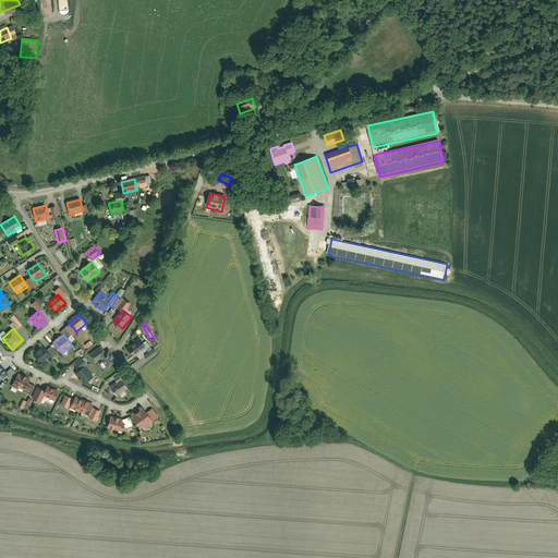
[(134,356),(146,348),(140,339),(128,348),(134,356)]
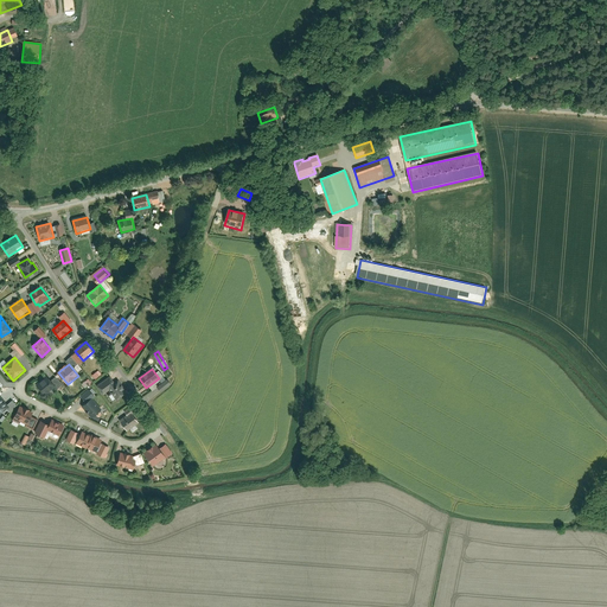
[(38,384),(43,391),(53,383),(48,376),(38,384)]
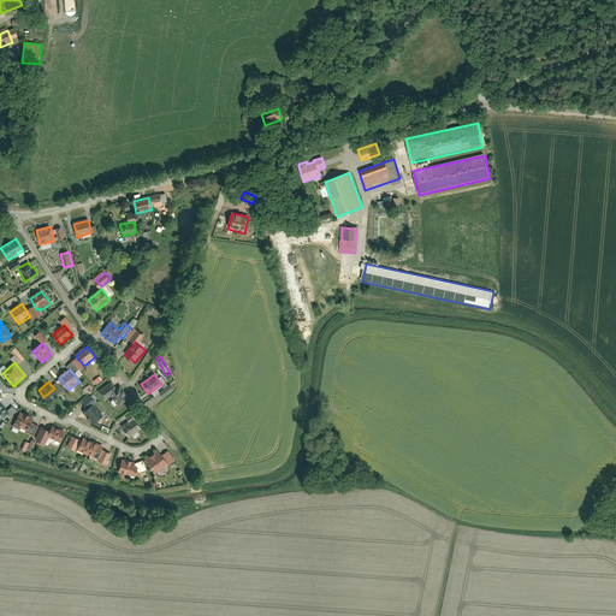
[(87,394),(94,388),(90,384),(83,389),(87,394)]
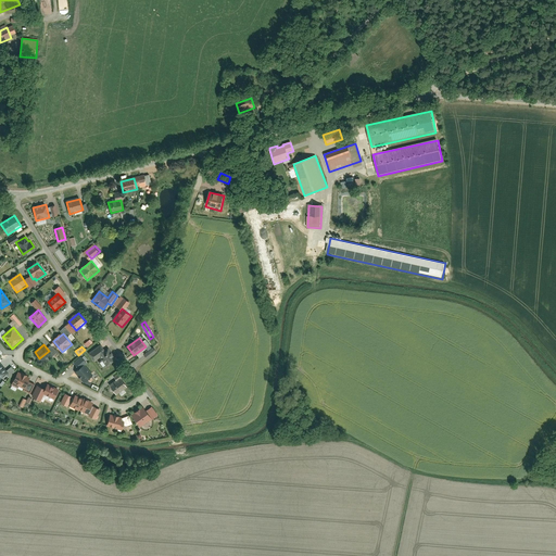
[(100,358),(108,367),(117,361),(108,349),(100,354),(96,349),(88,354),(95,362),(100,358)]
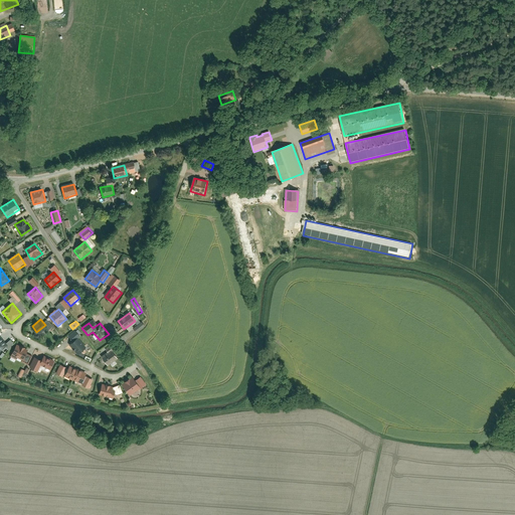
[(0,353),(8,346),(0,336),(0,353)]
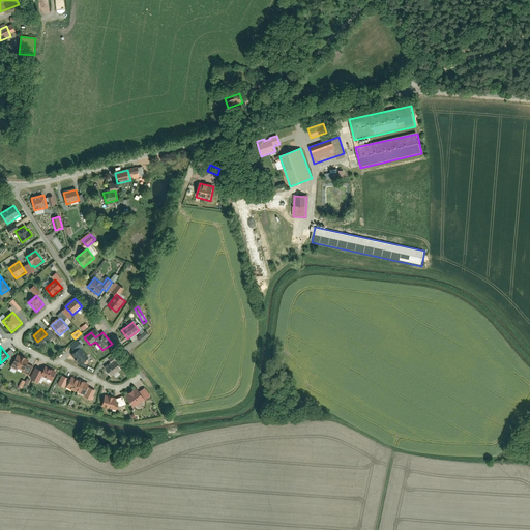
[(81,365),(89,358),(81,348),(71,355),(81,365)]
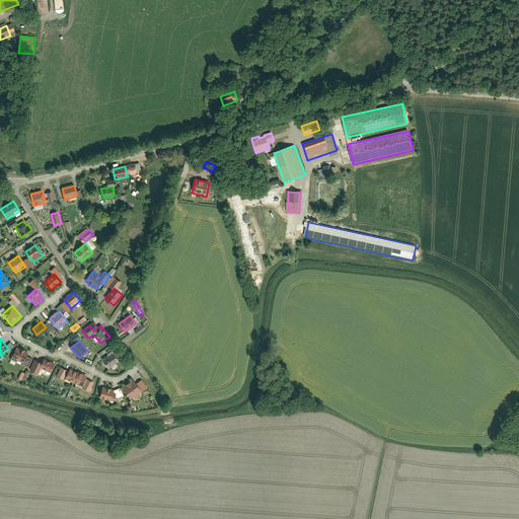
[(28,354),(16,348),(12,358),(23,364),(28,354)]
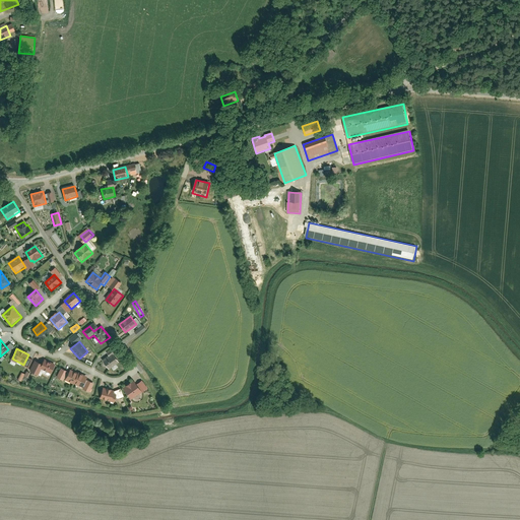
[(110,370),(120,363),(113,353),(103,361),(110,370)]
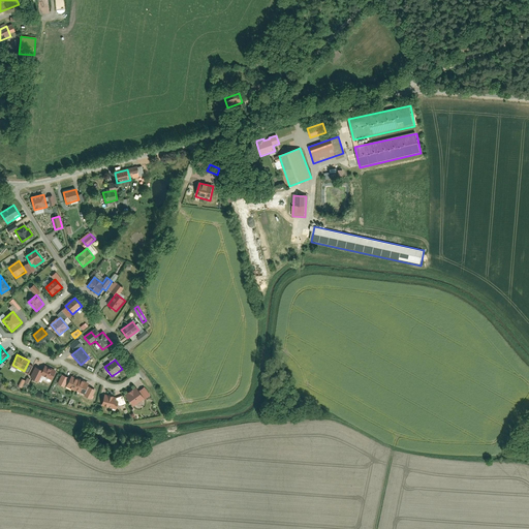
[(57,372),(47,367),(41,375),(52,380),(57,372)]
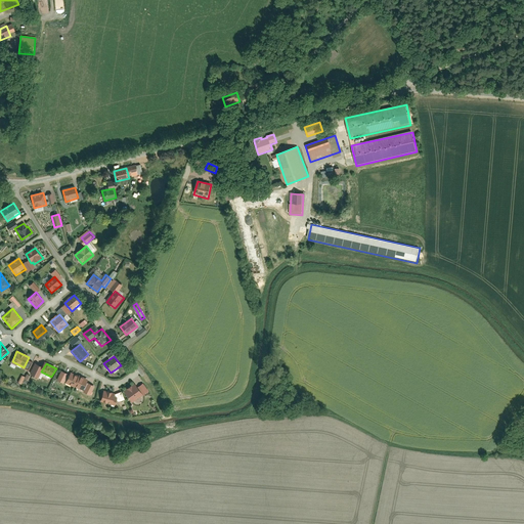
[(88,381),(71,373),(66,384),(83,391),(88,381)]
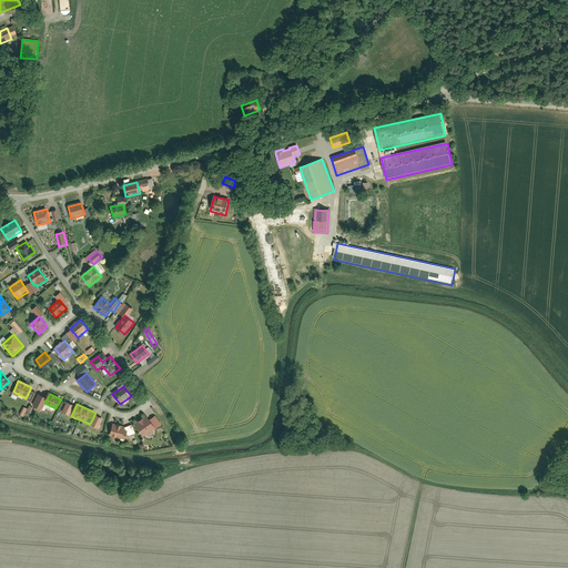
[(146,416),(135,425),(144,437),(155,428),(146,416)]
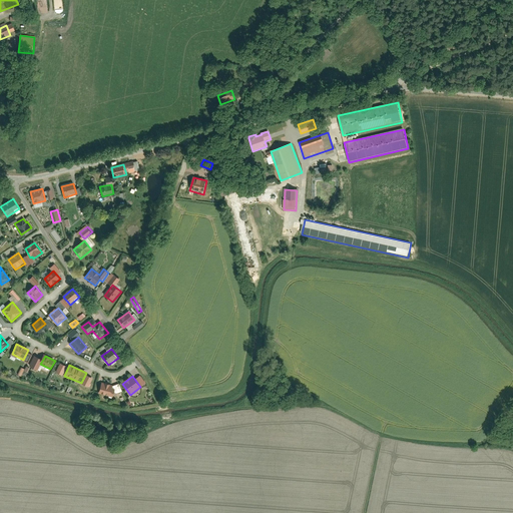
[(113,386),(102,383),(99,395),(113,398),(115,390),(112,390),(113,386)]
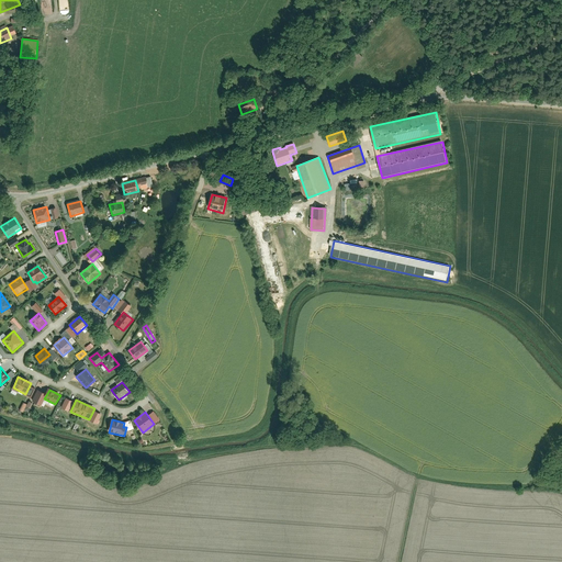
All buildings are outlined.
